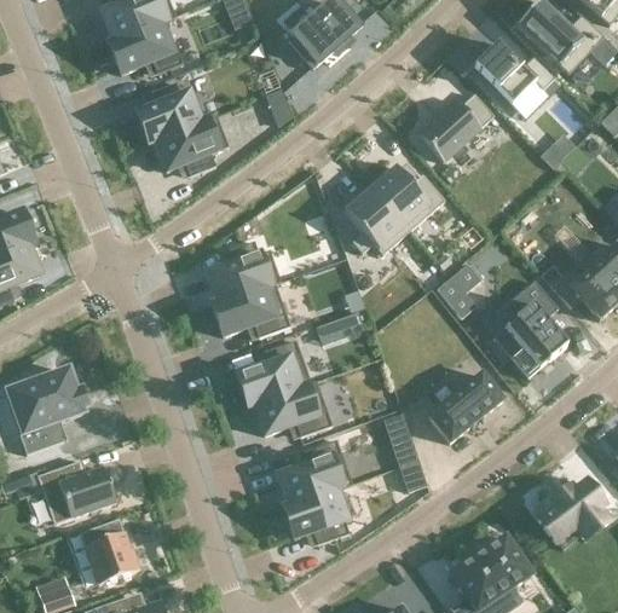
[(126,0),(102,10),(114,39),(115,40),(165,19),(166,21),(177,16),(169,0),(126,0)]
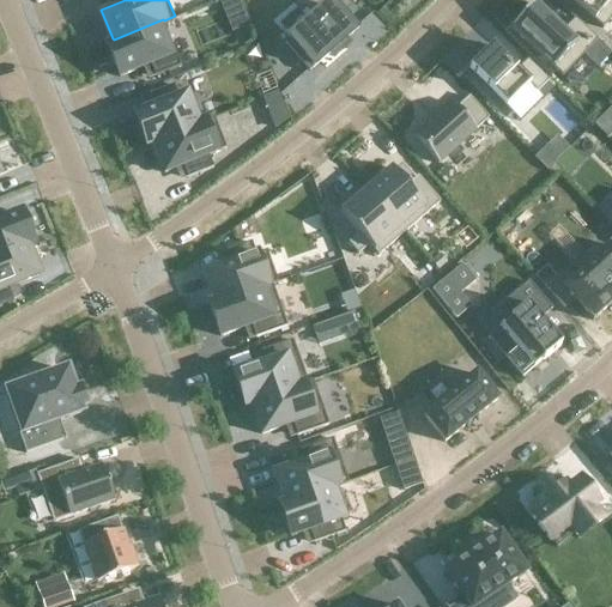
[(535,0),(511,24),(563,72),(598,36),(575,14),(564,26),(535,0)]
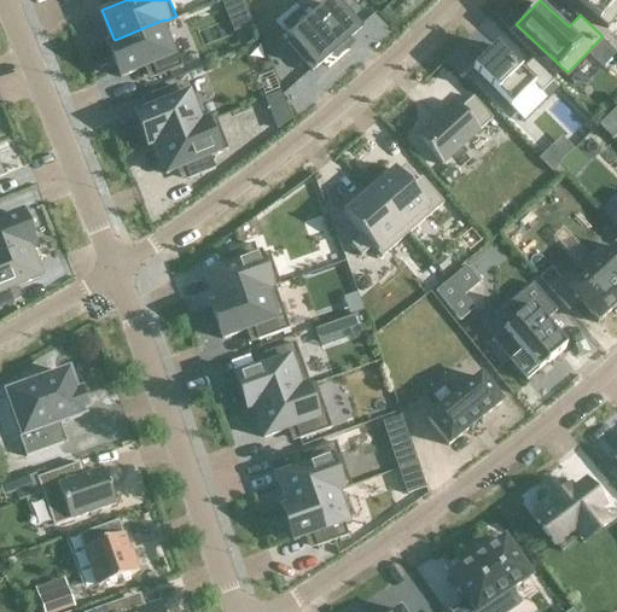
[(580,0),(609,24),(616,13),(616,0),(580,0)]
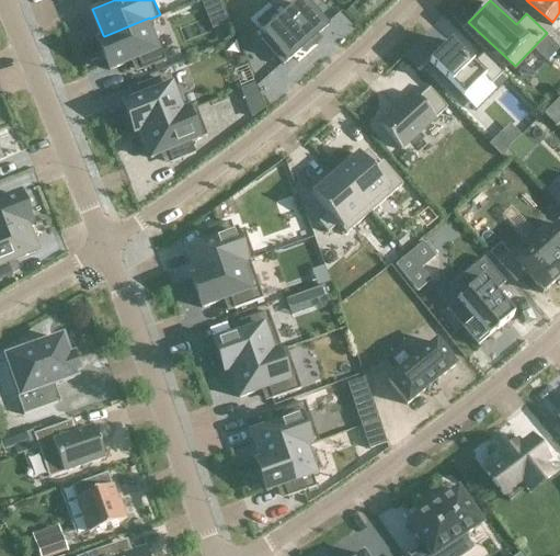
[(301,1),(265,33),(287,58),(323,26),(301,1)]
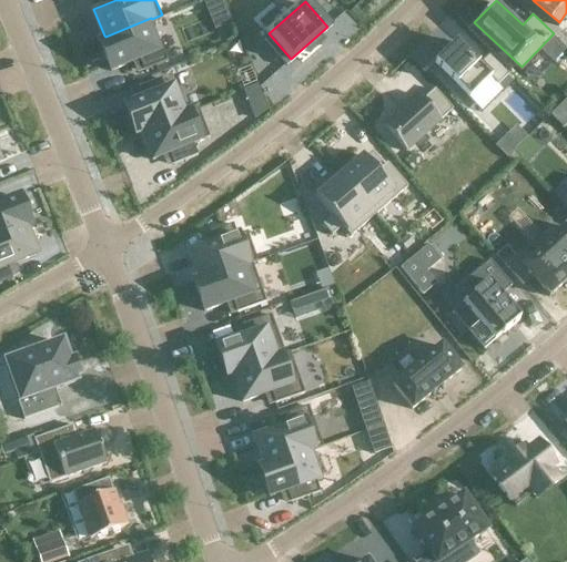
[(144,67),(168,57),(152,19),(151,18),(105,37),(104,36),(100,38),(112,67),(140,55),(144,67)]
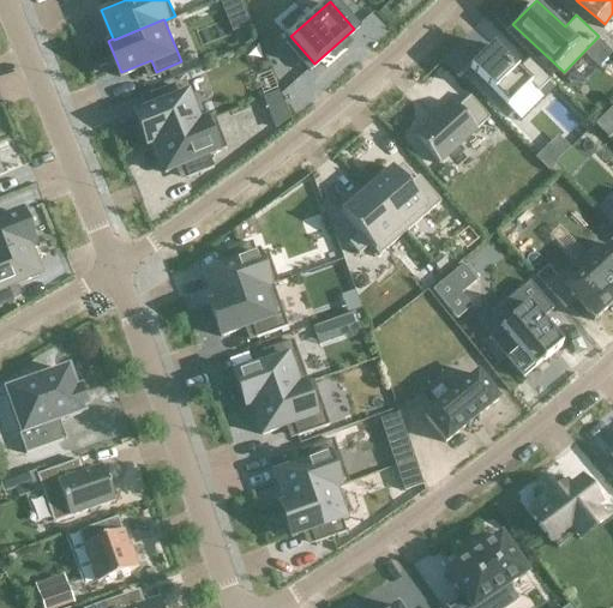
[(494,42),(470,65),(521,116),(544,94),(539,89),(551,77),(529,55),(518,66),(494,42)]
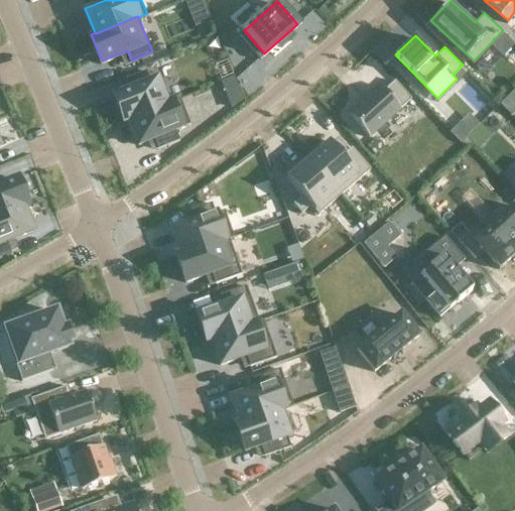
[(463,65),(453,75),(457,79),(467,70),(466,68),(463,65)]
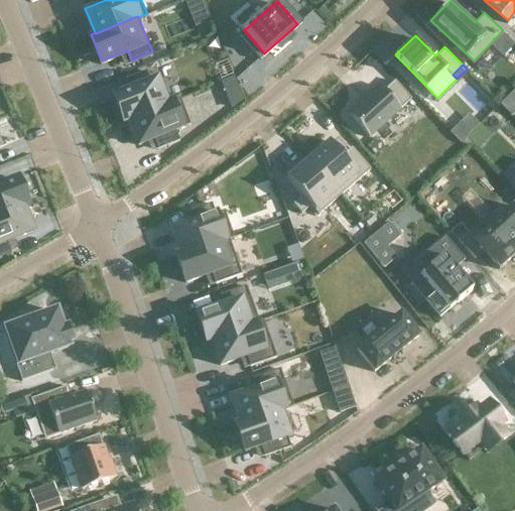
[(171,99),(161,74),(151,78),(147,68),(125,77),(129,87),(115,93),(125,119),(129,117),(129,116),(171,100),(171,99)]
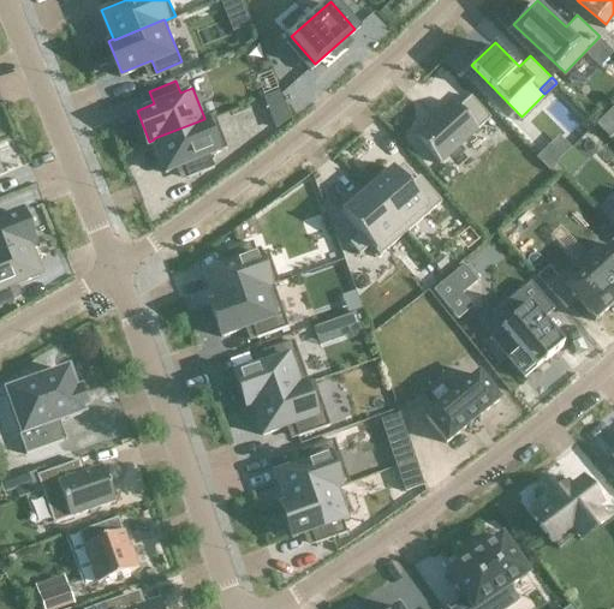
[(280,89),(266,95),(270,106),(285,100),(280,89)]
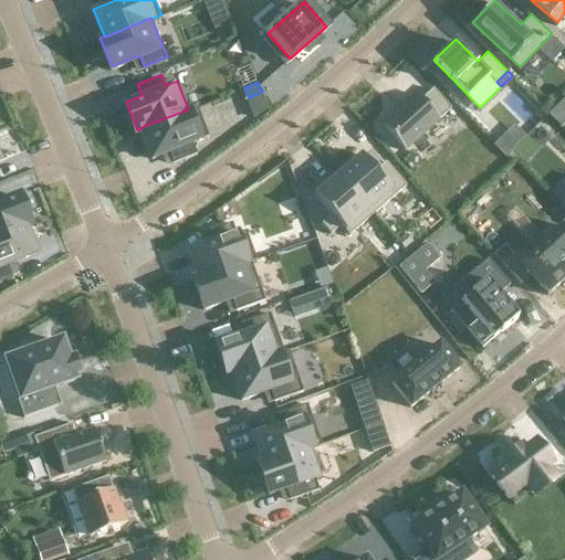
[(417,91),(383,123),(405,147),(451,105),(433,85),(422,96),(417,91)]
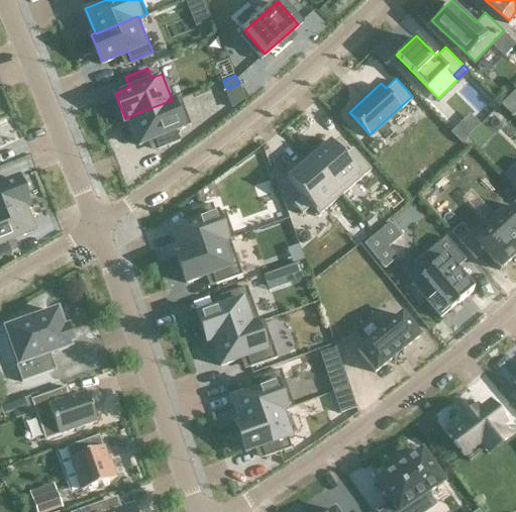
[(515,100),(508,93),(500,101),(511,112),(515,107),(515,100)]
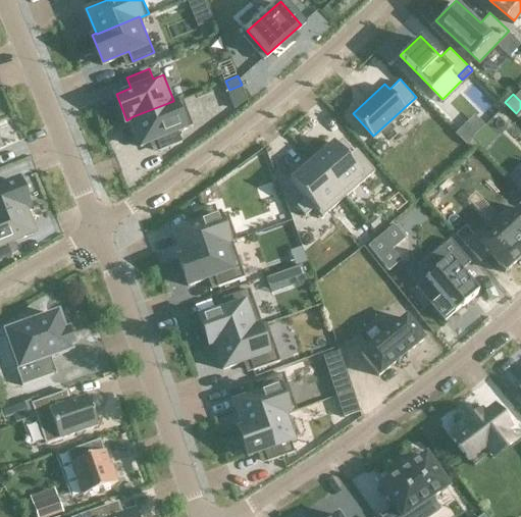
[(131,118),(141,144),(156,138),(160,148),(183,140),(177,128),(193,123),(183,96),(173,100),(173,101),(131,117),(131,118)]
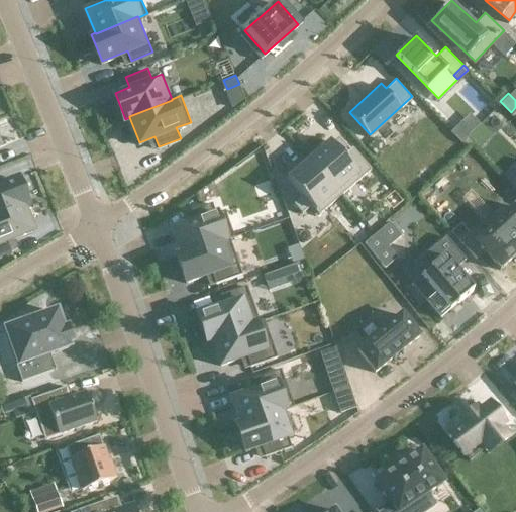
[(460,120),(451,128),(461,139),(470,131),(460,120)]
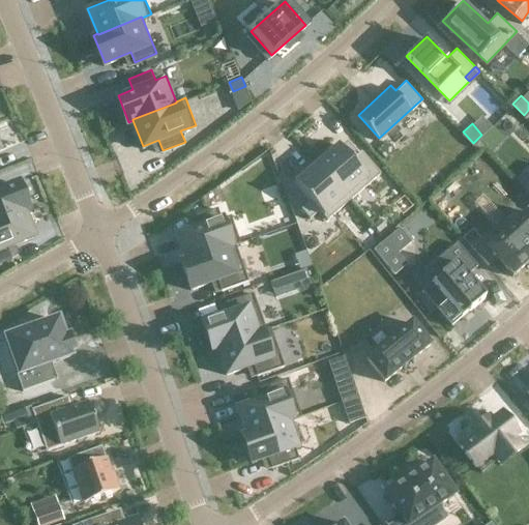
[(386,137),(377,145),(385,155),(395,147),(386,137)]
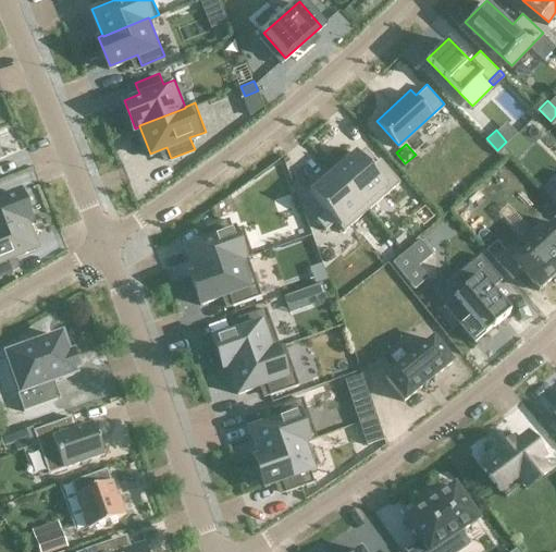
[(356,149),(333,169),(367,208),(399,180),(380,157),(370,164),(356,149)]
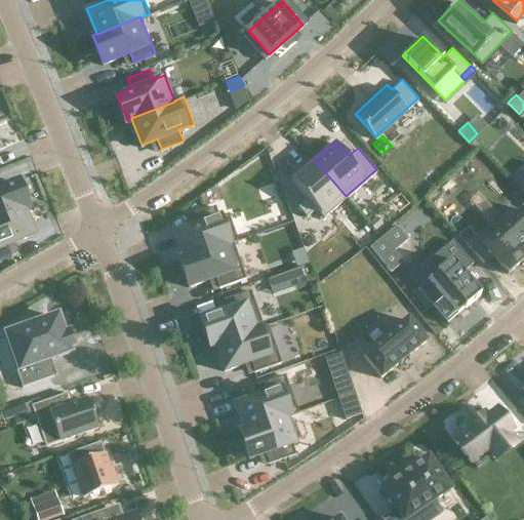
[(314,159),(292,177),(308,196),(298,204),(307,213),(316,205),(324,214),(346,196),(314,159)]
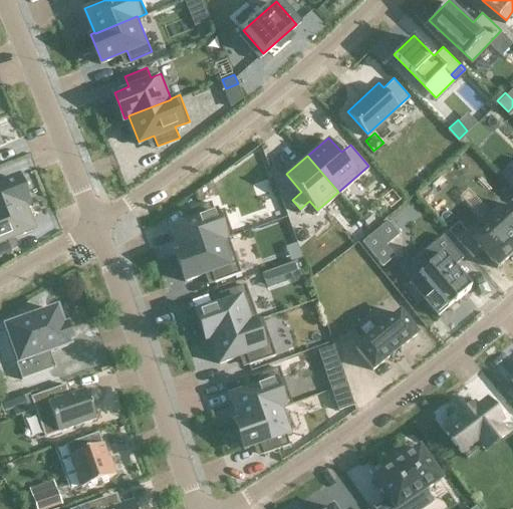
[(0,210),(27,200),(17,175),(0,181),(0,210)]
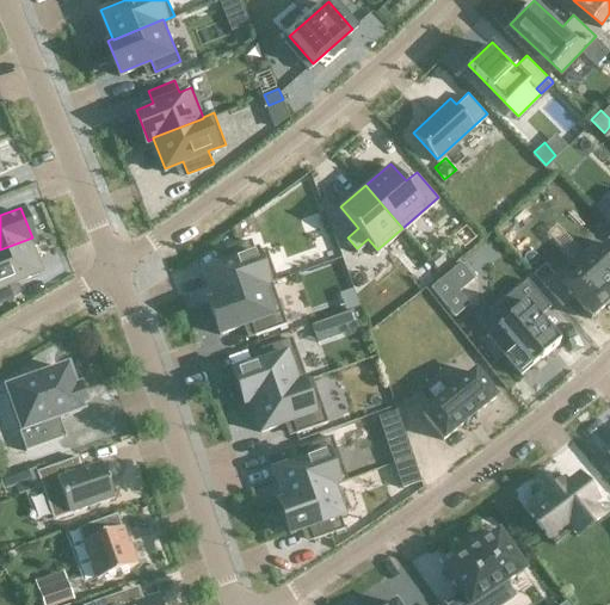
[(277,277),(266,246),(256,249),(251,236),(225,246),(229,258),(204,267),(215,297),(215,298),(271,278),(272,279),(277,277)]
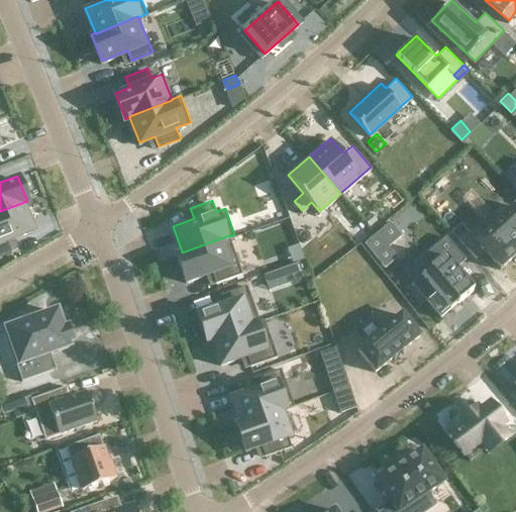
[(13,236),(33,228),(23,204),(27,202),(27,201),(0,211),(0,253),(12,249),(8,238),(13,236)]
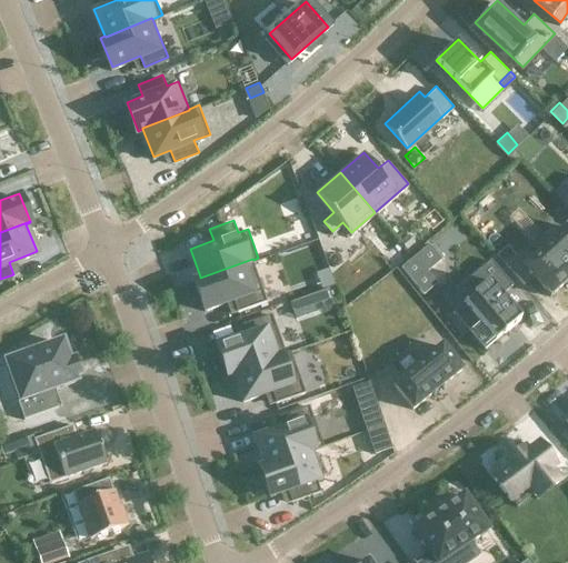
[(517,252),(505,262),(525,283),(534,274),(550,291),(549,291),(551,293),(552,292),(552,291),(566,279),(566,280),(567,278),(567,223),(565,225),(526,262),(517,252)]
